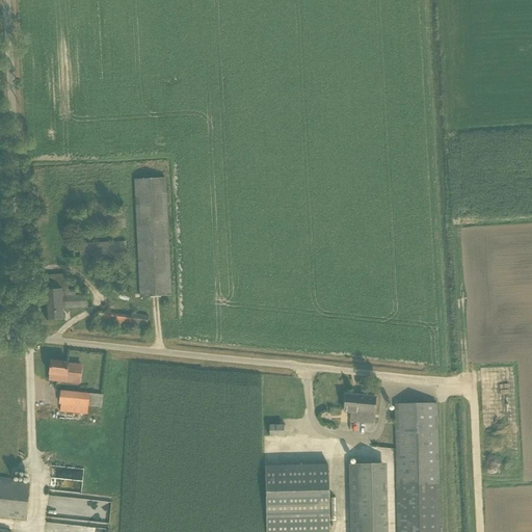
[(164,179),(134,180),(141,298),(171,297),(164,179)]
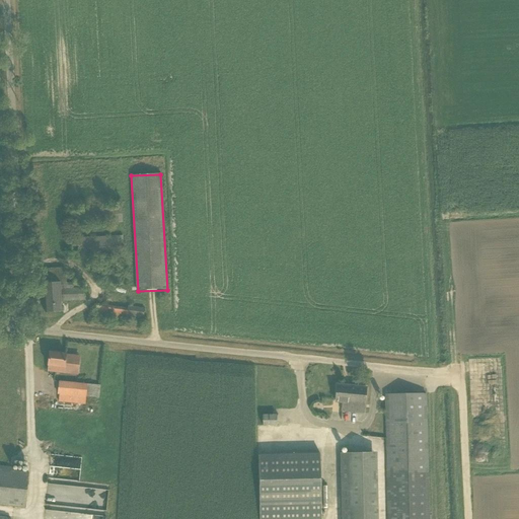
[(123,236),(81,238),(71,239),(72,258),(82,258),(124,256),(123,236)]
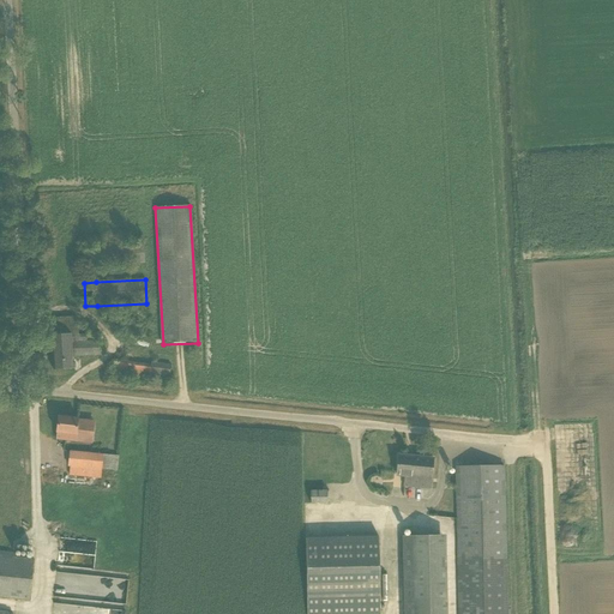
[(77,327),(76,318),(50,319),(54,369),(72,368),(72,356),(100,355),(100,341),(86,342),(85,326),(77,327)]
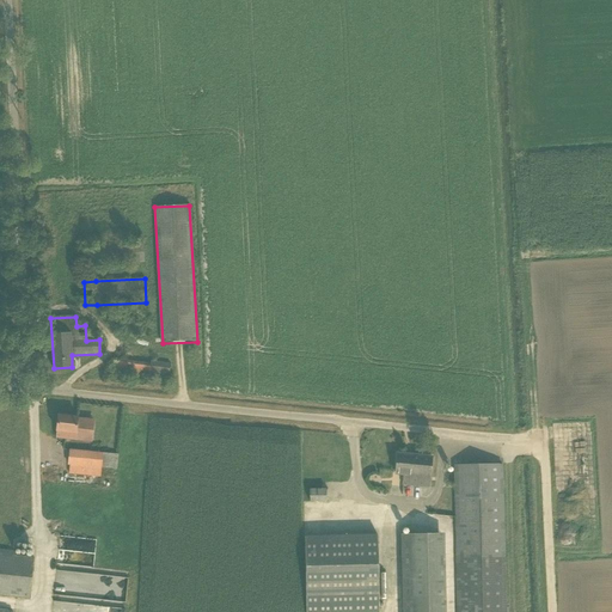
[(150,363),(148,375),(169,379),(171,363),(151,360),(150,363)]
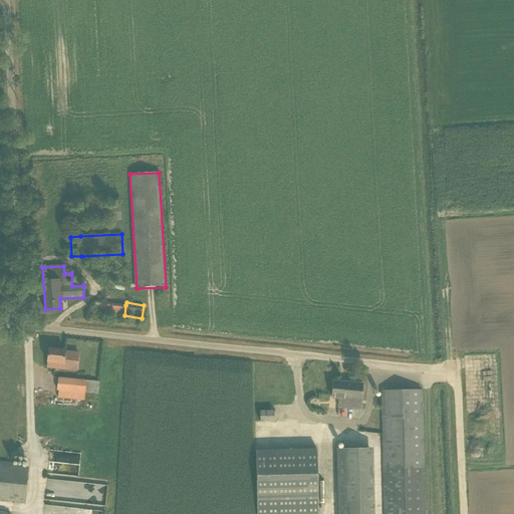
[(79,352),(65,350),(49,348),(47,367),(77,371),(79,352)]
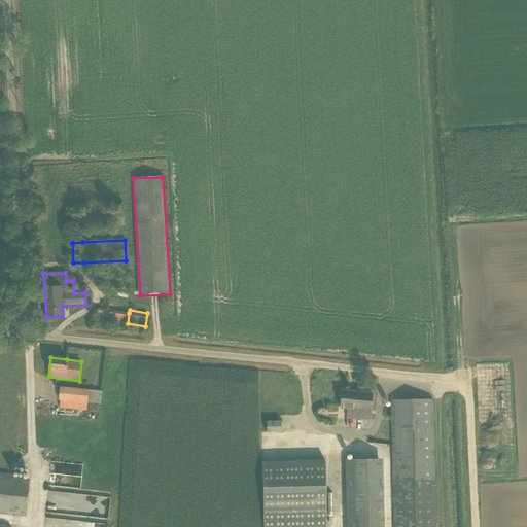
[(89,389),(86,389),(61,386),(59,400),(60,401),(59,408),(86,411),(88,402),(101,403),(102,391),(89,390),(89,389)]
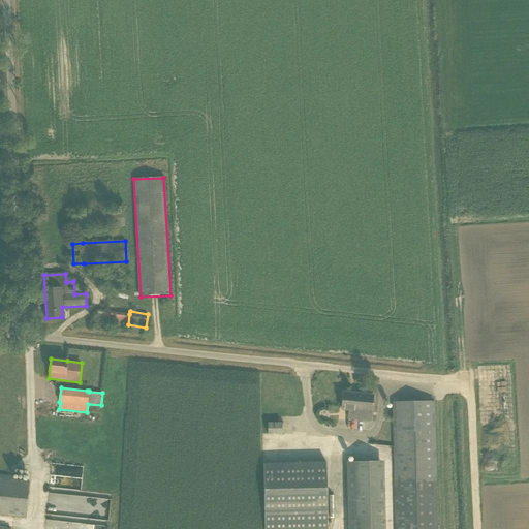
[(344,393),(342,409),(349,410),(348,419),(355,421),(359,394),(344,393)]
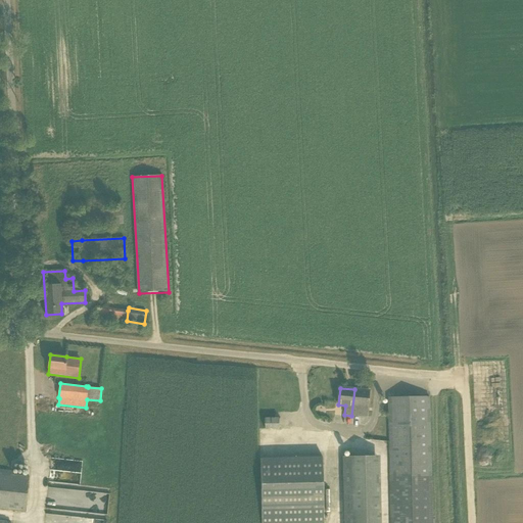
[(351,416),(367,417),(369,391),(354,389),(351,416)]
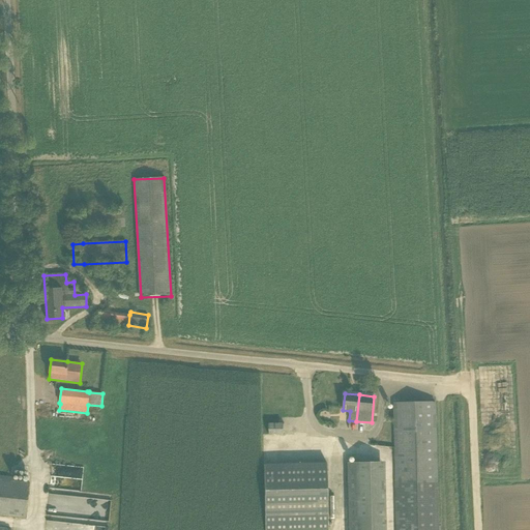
[(437,529),(435,403),(393,404),(396,529),(437,529)]
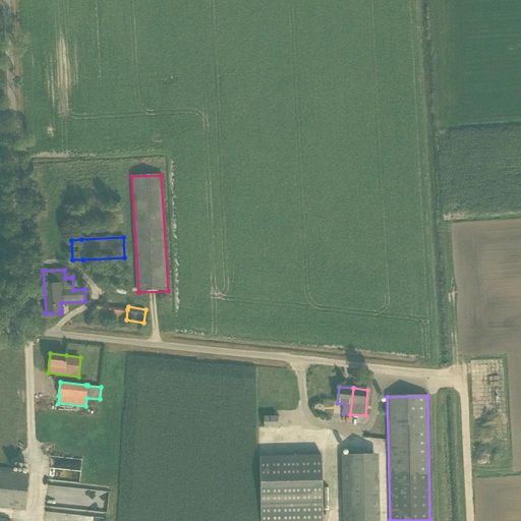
[(264,416),(264,428),(278,428),(278,416),(264,416)]
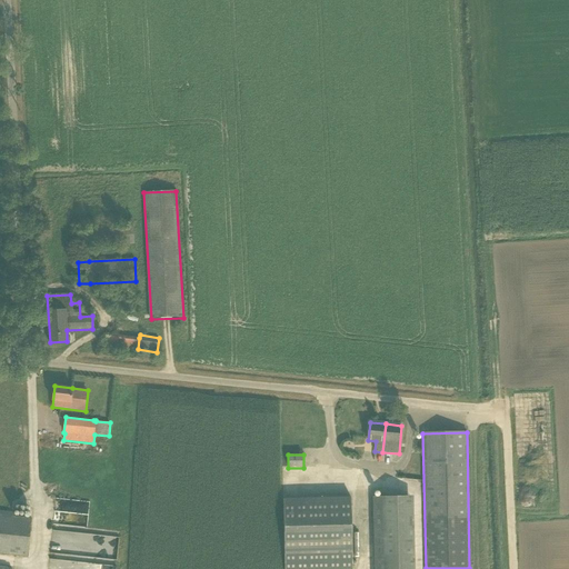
[(415,568),(413,496),(372,497),(373,568),(415,568)]
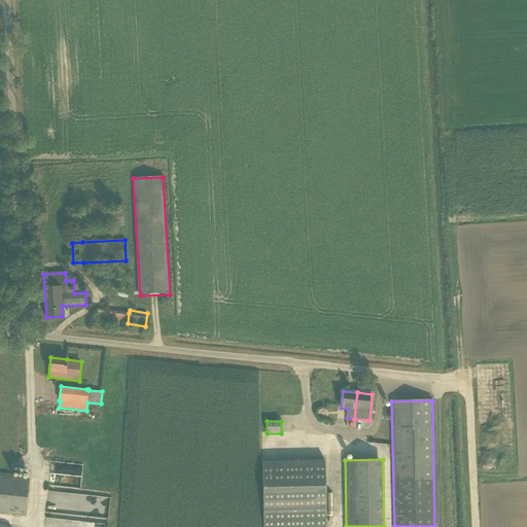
[(326,526),(325,460),(261,461),(264,526),(326,526)]
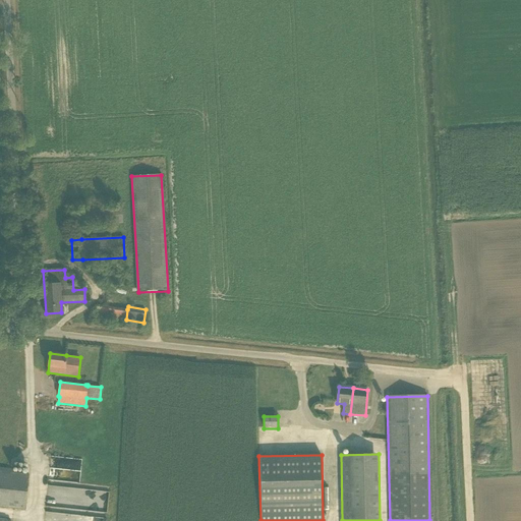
[(79,482),(81,460),(57,457),(56,467),(50,467),(49,478),(79,482)]
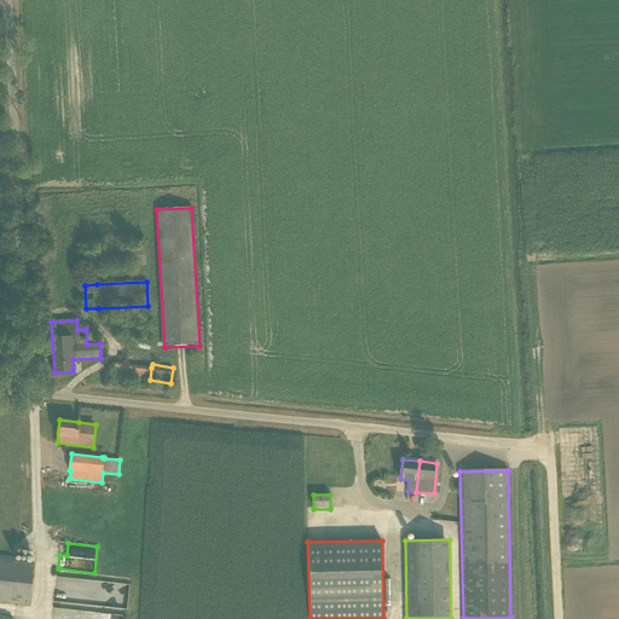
[(34,563),(0,560),(0,602),(29,606),(34,563)]
